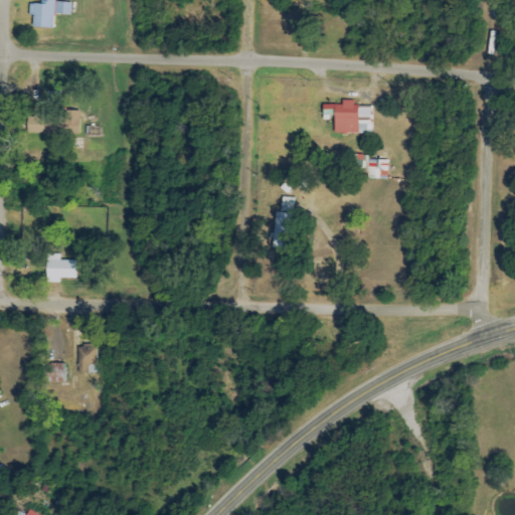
[(69,15),(70,3),(54,2),(54,0),(39,0),(39,4),(29,4),(28,17),(32,17),(31,27),(52,29),(53,15),(69,15)]
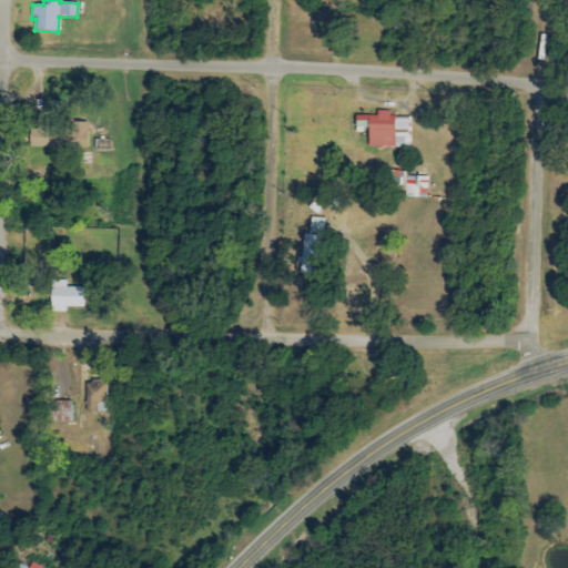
[(367,148),(411,148),(411,117),(389,118),(389,111),(376,111),(376,115),(355,117),(355,128),(367,128),(367,148)]
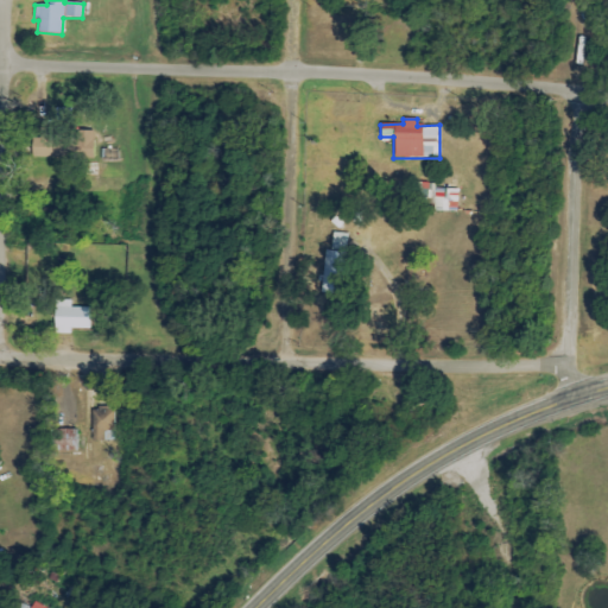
[(80,159),(80,158),(92,158),(93,132),(76,131),(76,139),(32,138),(31,158),(80,159)]
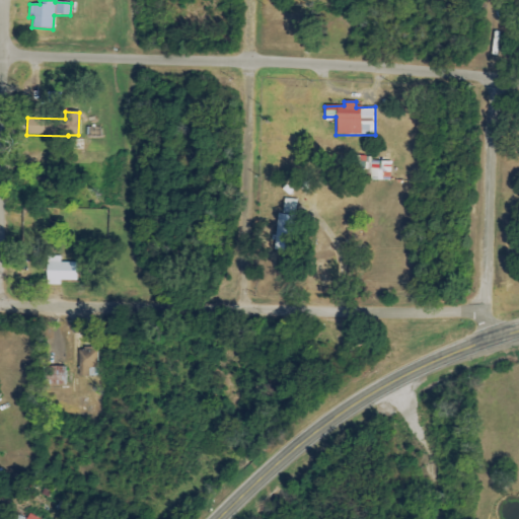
[(389,180),(389,170),(371,170),(371,180),(389,180)]
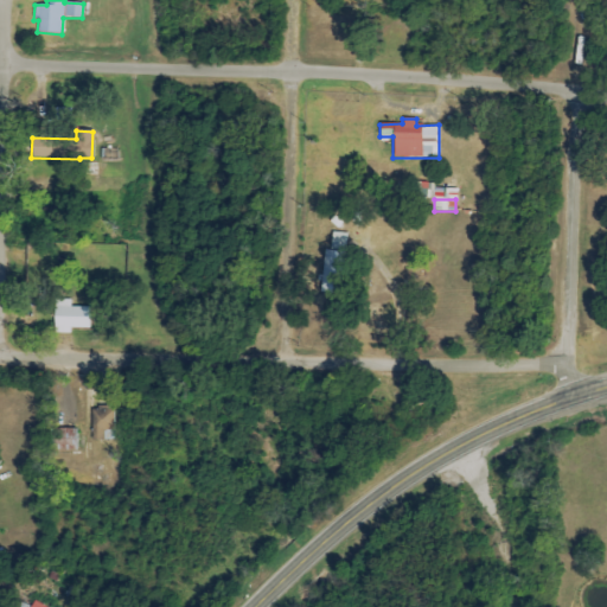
[(347,234),(333,232),(331,249),(346,250),(347,234)]
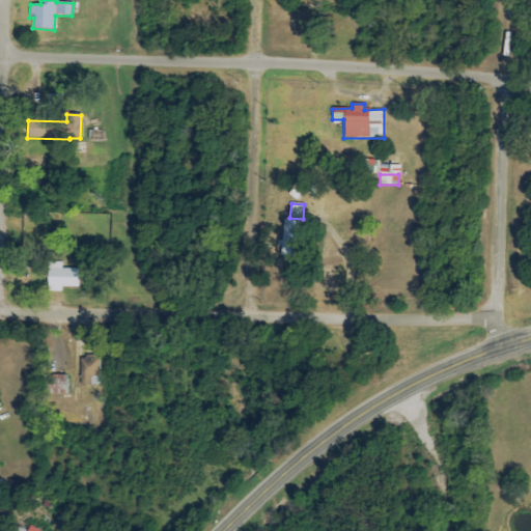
[(302,220),(283,219),(281,257),(301,257),(302,220)]
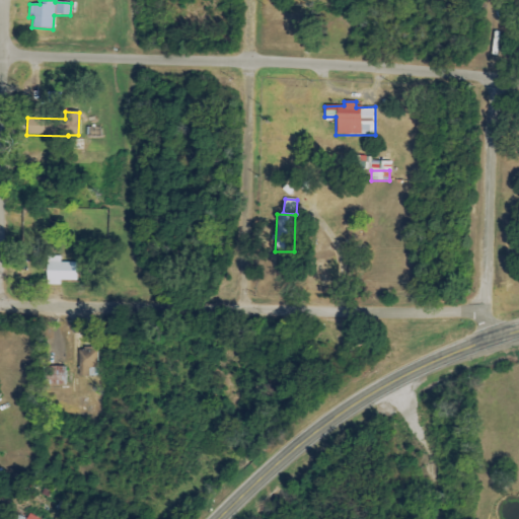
[(47,286),(60,285),(60,282),(76,282),(76,263),(61,263),(61,256),(47,256),(47,286)]
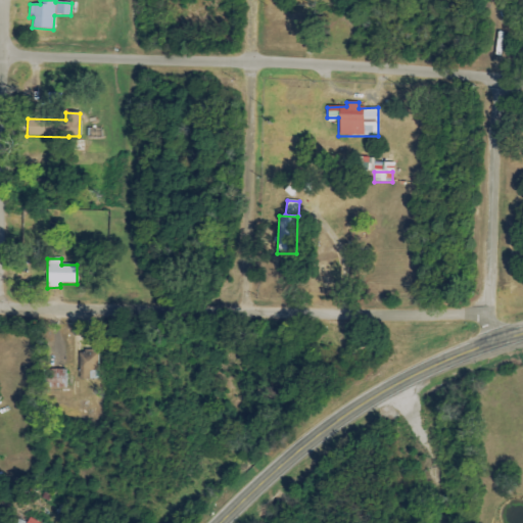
[(78,379),(89,379),(89,371),(98,372),(98,352),(79,351),(78,379)]
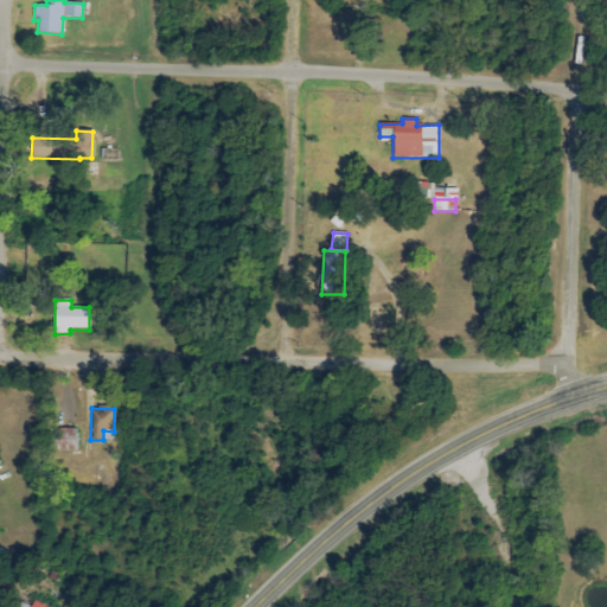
[(75,452),(76,429),(50,429),(50,451),(75,452)]
